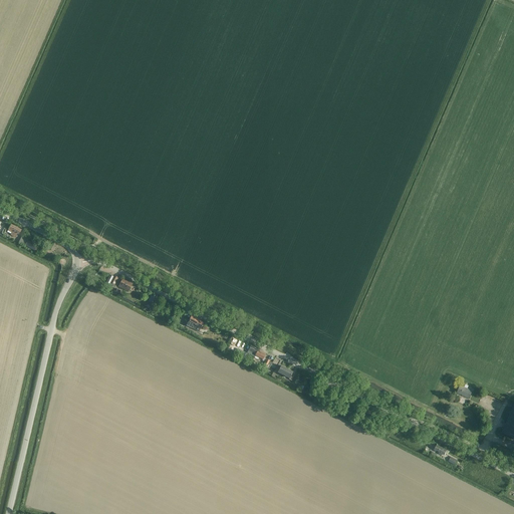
[(8,232),(11,234),(11,235),(15,238),(18,234),(19,234),(21,230),(11,225),(8,232)]
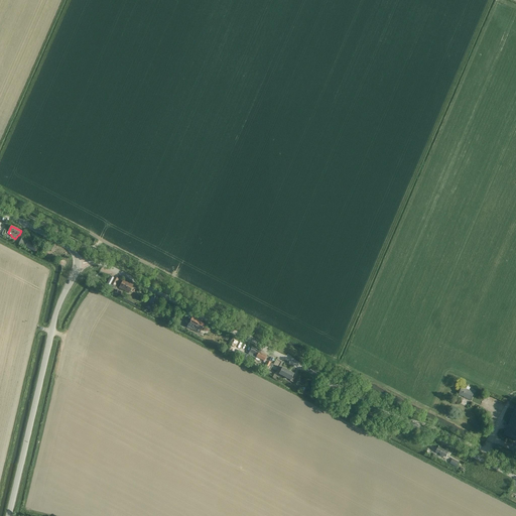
[(32,244),(28,242),(25,246),(35,251),(37,247),(36,246),(37,244),(33,242),(32,244)]
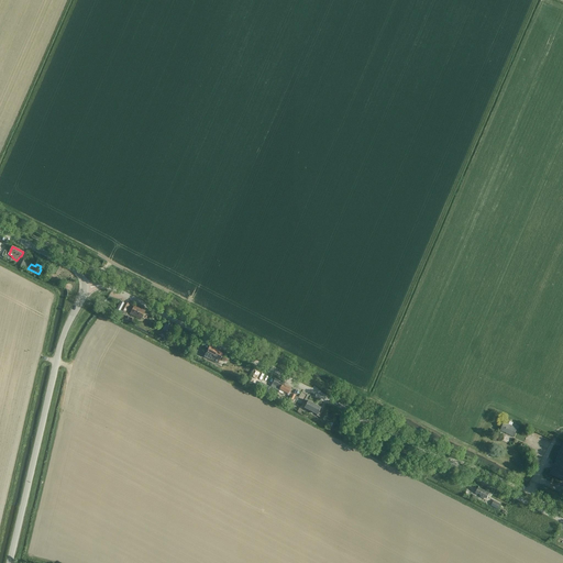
[(129,305),(124,302),(124,304),(120,301),(117,309),(120,310),(121,309),(125,311),(129,305)]
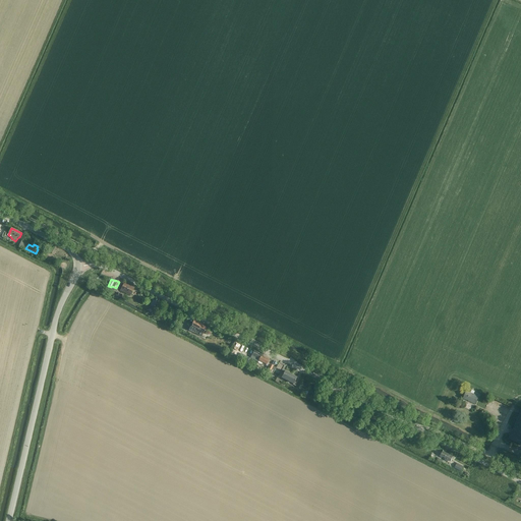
[(125,291),(125,289),(130,291),(132,287),(124,283),(121,289),(125,291)]
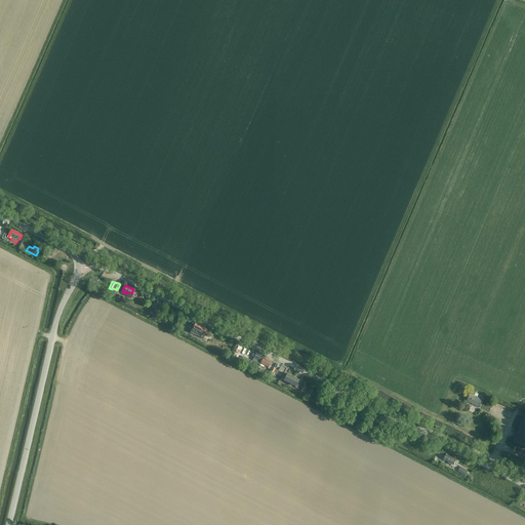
[(196,322),(191,332),(201,337),(202,334),(205,335),(208,330),(203,327),(203,326),(196,322)]
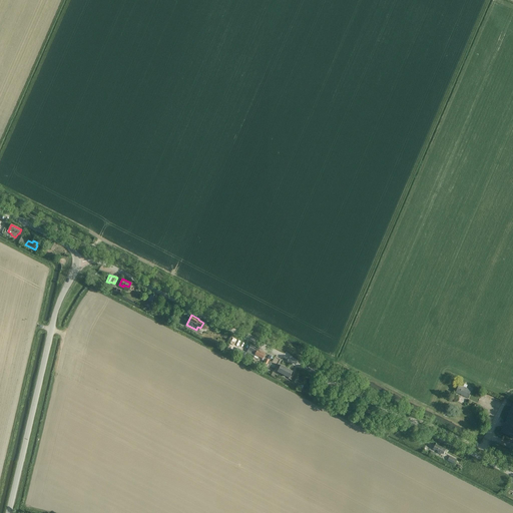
[(248,350),(255,354),(259,350),(251,346),(248,350)]
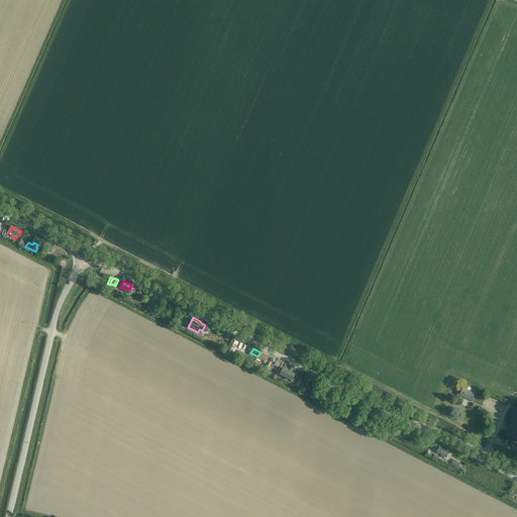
[(239,351),(236,356),(246,362),(249,356),(239,351)]
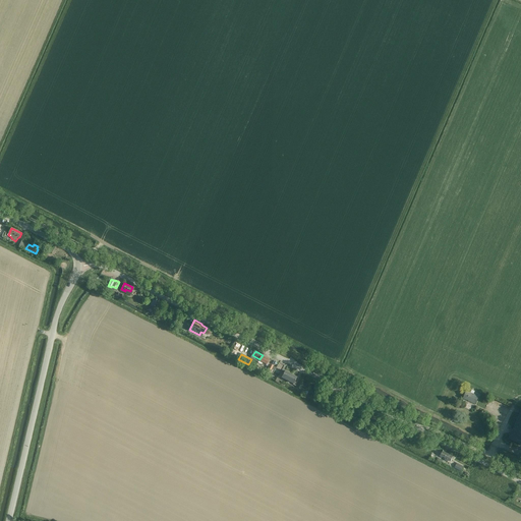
[(266,364),(267,363),(270,358),(263,355),(259,359),(258,360),(266,364)]
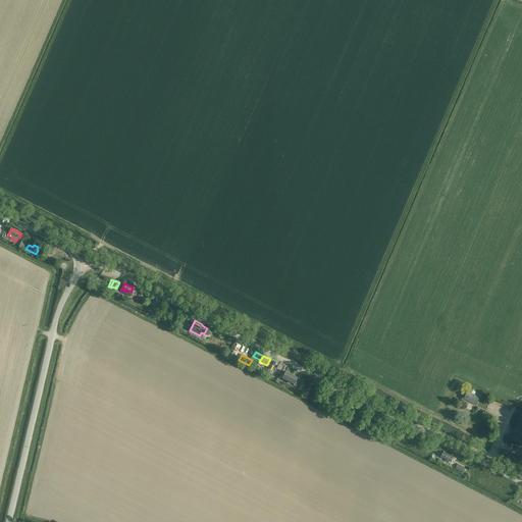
[(281,373),(278,377),(281,379),(282,378),(289,381),(292,375),(285,372),(284,375),(281,373)]
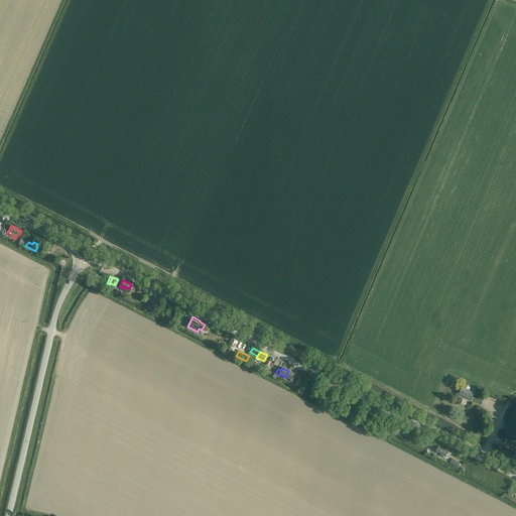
[(288,371),(285,377),(290,380),(290,381),(292,382),(295,378),(292,376),(294,374),(288,371)]
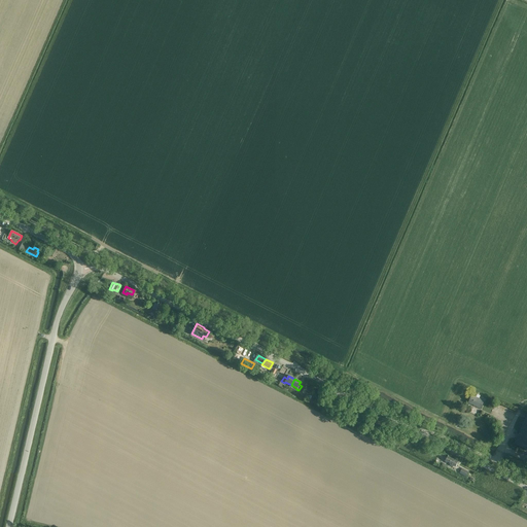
[(485,400),(480,398),(481,396),(478,394),(476,397),(472,395),(468,402),(481,409),(485,400)]
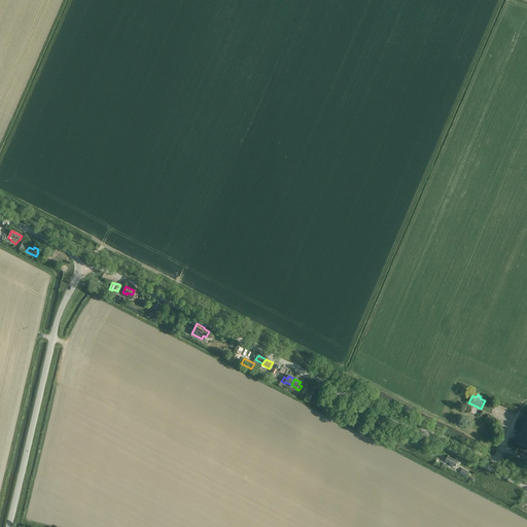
[(526,415),(514,444),(526,449),(526,415)]
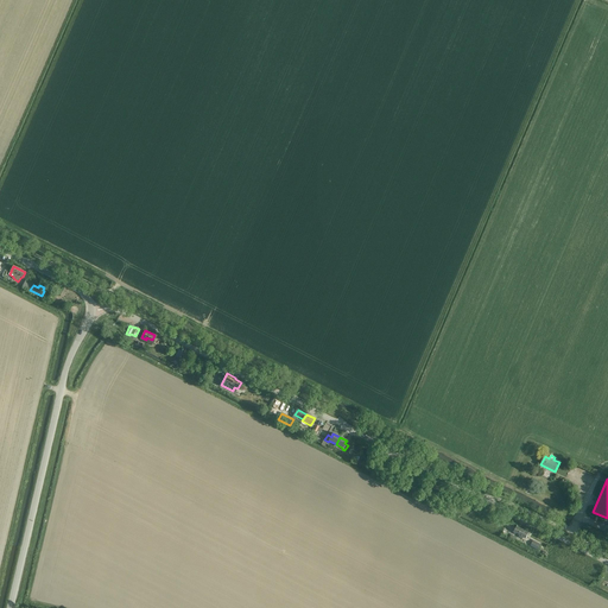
[(517,526),(514,532),(520,536),(519,537),(523,539),(524,537),(526,539),(529,533),(517,526)]
